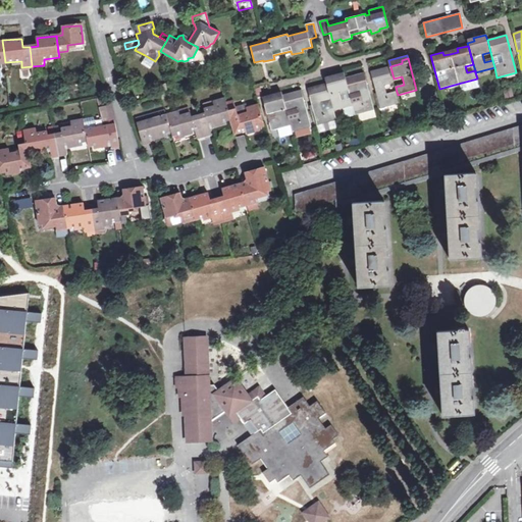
[(378,93),(376,93),(380,108),(400,103),(398,95),(397,92),(388,95),(386,87),(395,85),(394,79),(390,66),(371,71),(375,90),(377,90),(378,93)]
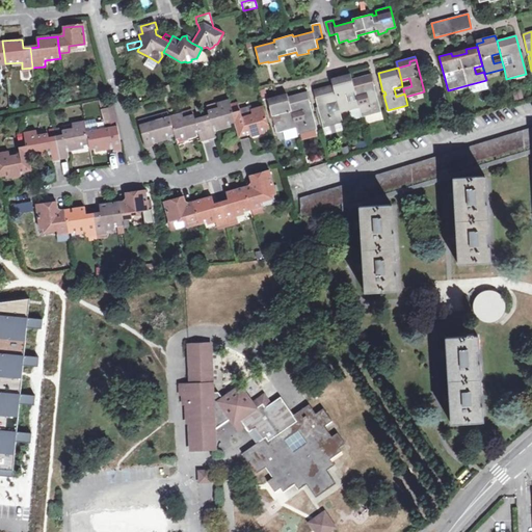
[(331,79),(333,82),(340,80),(341,83),(352,80),(350,74),(331,79)]
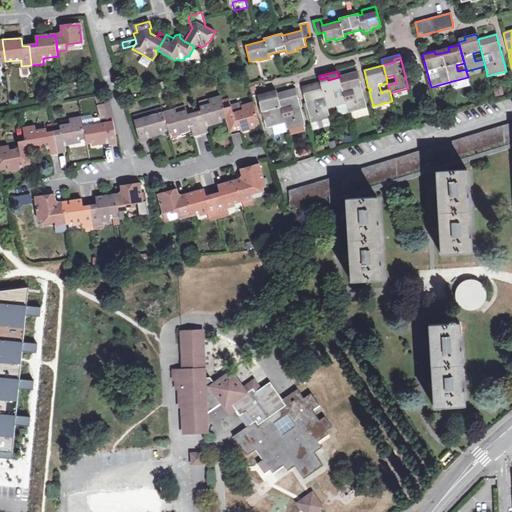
[(327,77),(320,79),(321,82),(302,87),(307,105),(309,105),(310,108),(308,108),(311,123),(330,117),(328,110),(346,105),(348,113),(367,107),(363,93),(361,94),(360,90),(362,90),(357,72),(339,77),(328,80),(327,77)]
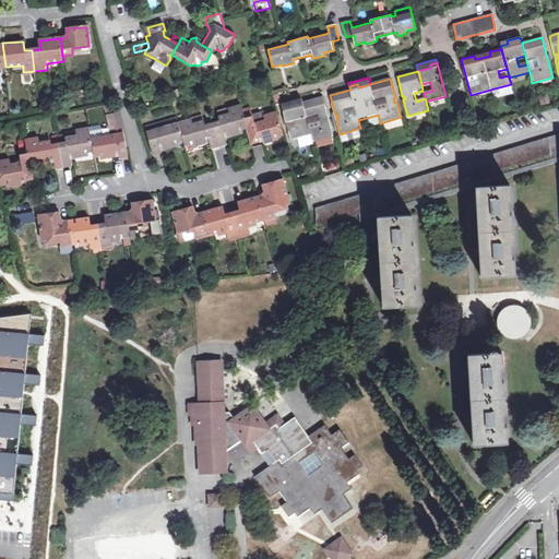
[(511,84),(490,90),(492,99),(513,94),(511,84)]
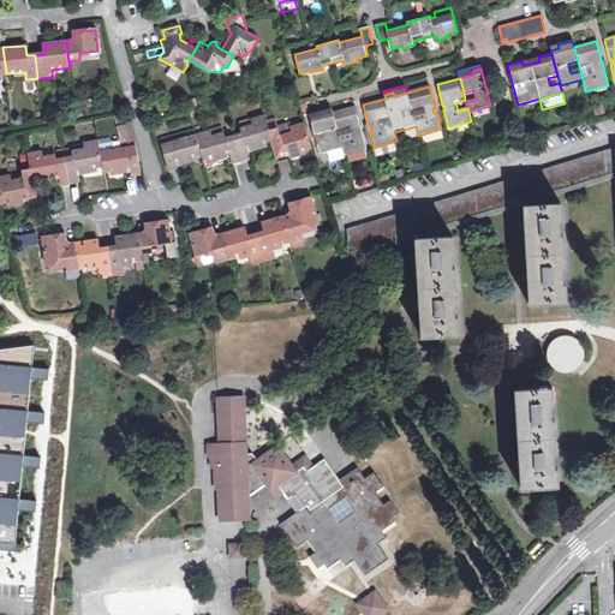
[(311,121),(315,135),(324,132),(327,142),(317,144),(320,155),(341,148),(344,155),(366,150),(354,107),(333,113),(324,115),(326,118),(311,121)]
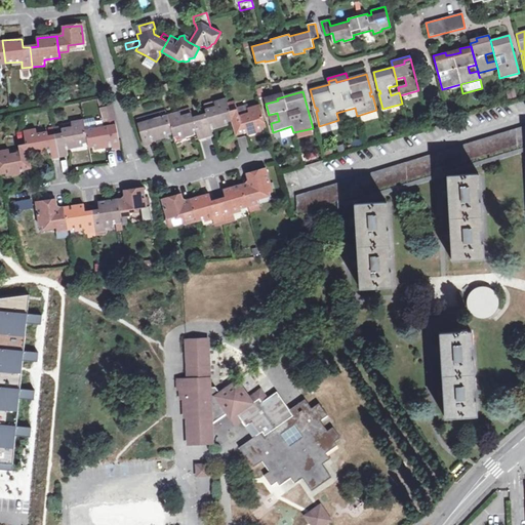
[(265,97),(266,104),(278,101),(277,98),(284,96),(283,93),(273,95),(265,97)]
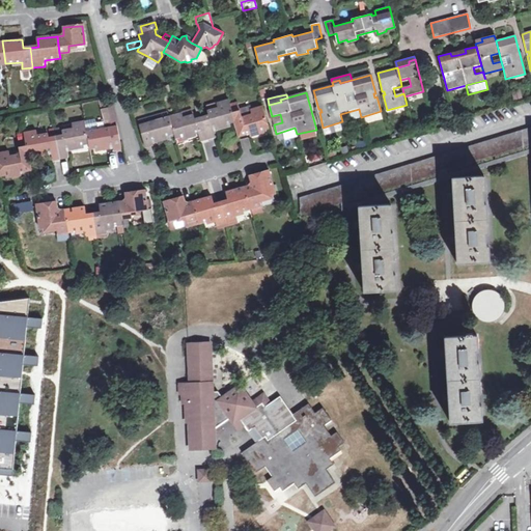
[(201,115),(206,137),(215,136),(211,123),(214,123),(216,129),(223,127),(222,124),(234,120),(232,112),(231,108),(229,100),(217,103),(218,107),(206,110),(207,113),(201,115)]
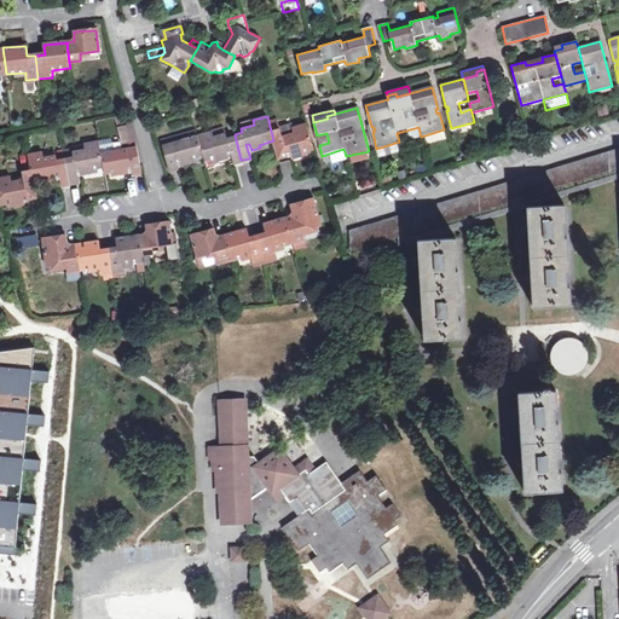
[(129,125),(119,127),(121,140),(133,137),(129,125)]
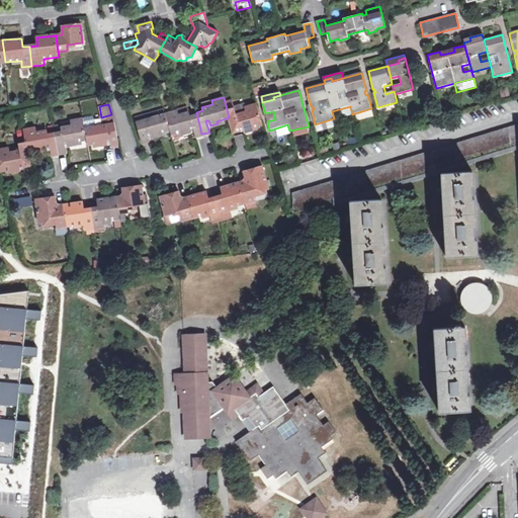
[(227,109),(229,117),(233,132),(239,131),(239,127),(241,127),(243,132),(251,131),(250,127),(261,124),(255,104),(243,107),(244,111),(235,113),(233,107),(227,109)]
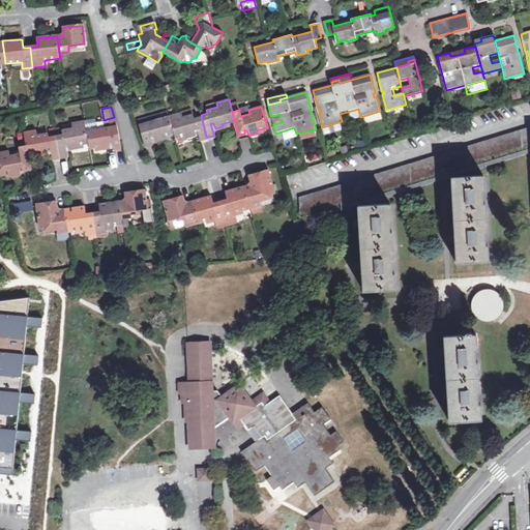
[(137,119),(139,124),(169,116),(167,110),(137,119)]
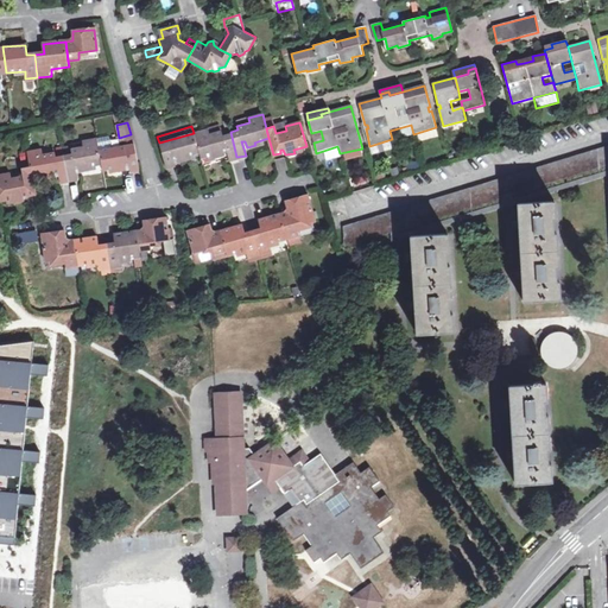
[(236,157),(230,132),(222,134),(220,131),(208,134),(207,130),(194,133),(200,152),(201,158),(213,154),(214,157),(222,154),(221,147),(225,147),(228,159),(236,157)]
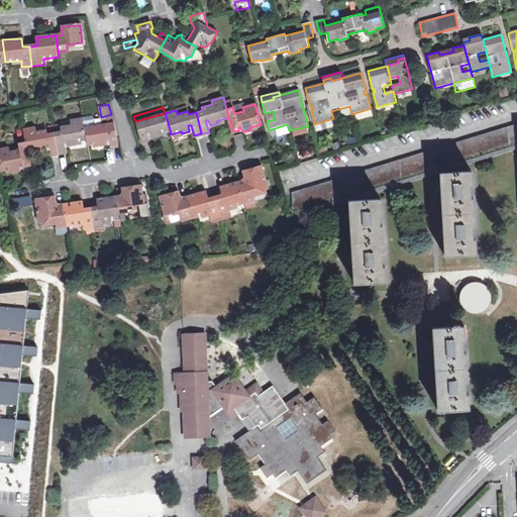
[(157,132),(170,129),(165,113),(135,121),(140,142),(148,140),(146,133),(148,132),(150,137),(158,135),(157,132)]
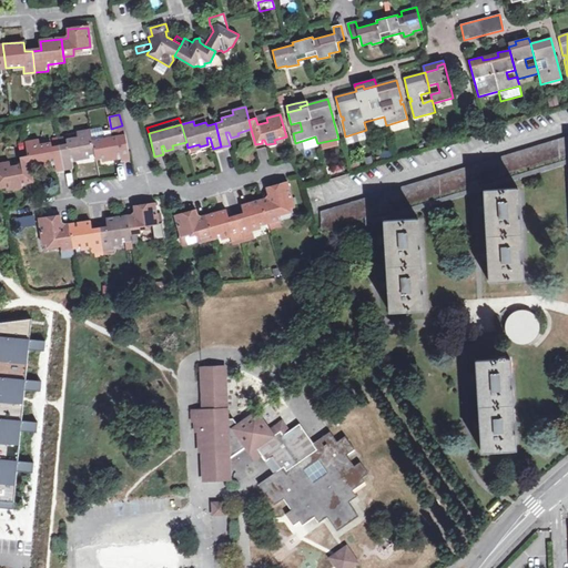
[(77,137),(66,139),(67,143),(59,144),(63,169),(71,168),(69,155),(72,155),(73,161),(83,159),(82,154),(94,153),(92,141),(91,130),(75,132),(77,137)]
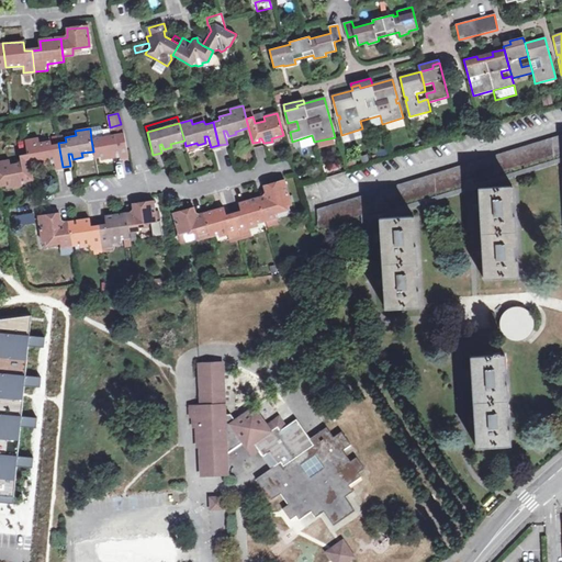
[(123,134),(91,139),(93,152),(94,156),(108,154),(108,156),(115,155),(115,150),(119,149),(120,157),(127,156),(123,134)]
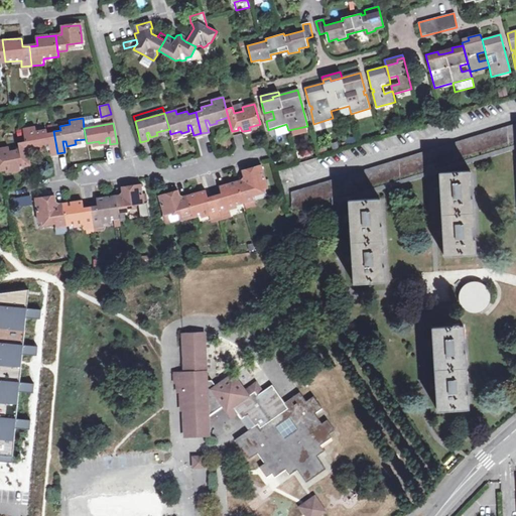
[(515,123),(433,149),(434,164),(515,138),(515,123)]
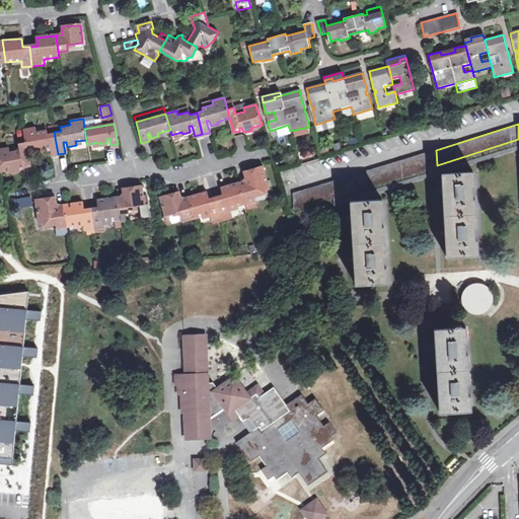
[(35,131),(34,127),(23,129),(25,136),(25,141),(27,150),(39,148),(39,151),(47,150),(46,145),(49,144),(51,155),(58,154),(54,132),(48,133),(48,129),(46,129),(35,131)]
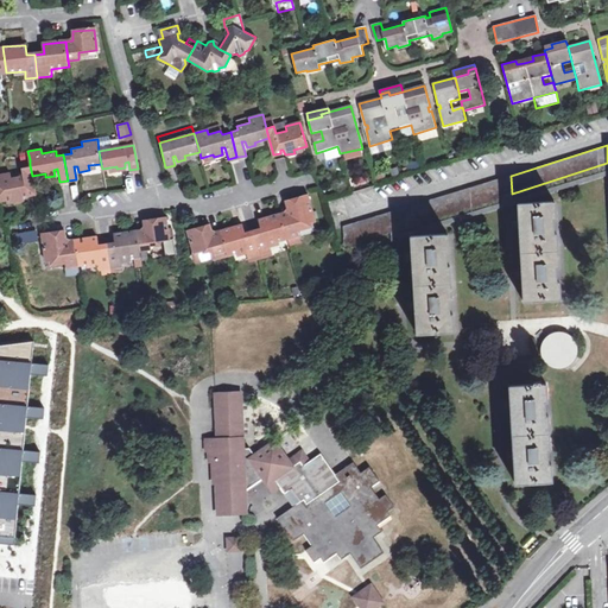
[(30,165),(21,166),(23,175),(11,177),(11,172),(0,173),(0,197),(0,198),(13,197),(13,200),(23,198),(23,192),(25,192),(26,195),(35,192),(32,176),(30,165)]
